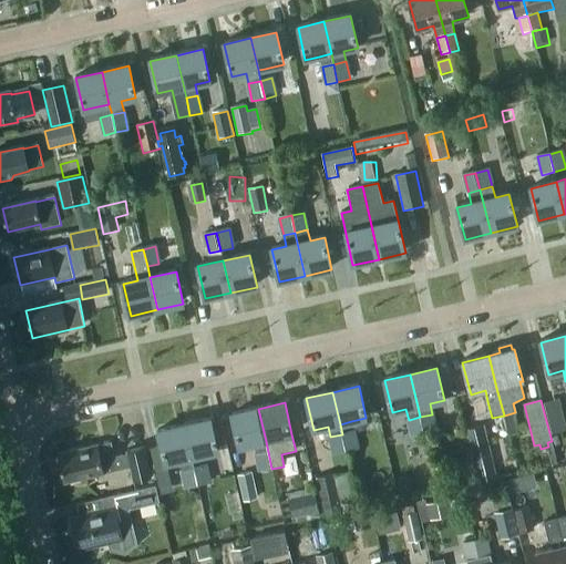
[(258,409),(232,414),(239,447),(254,443),(256,454),(268,452),(266,441),(258,409)]
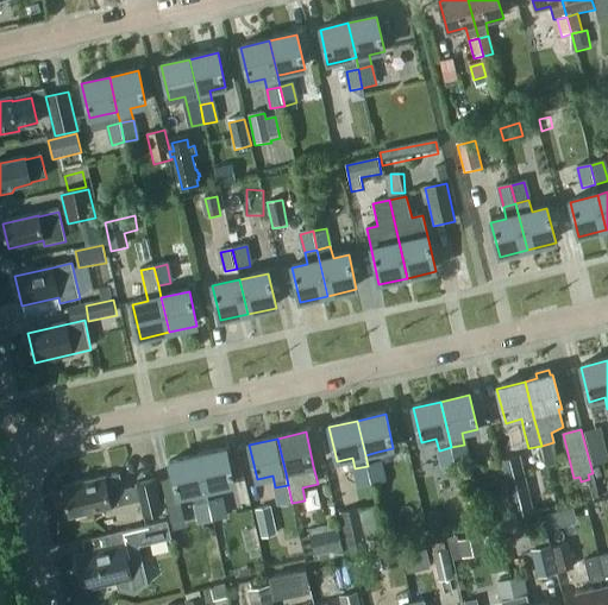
[(464,445),(451,447),(456,466),(469,464),(464,445)]
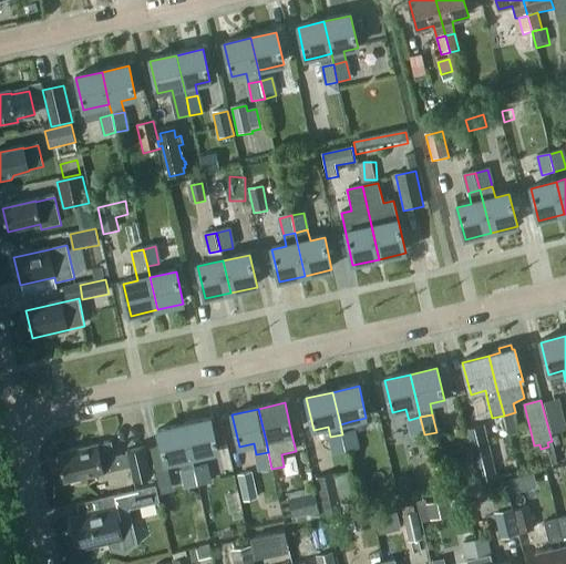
[(420,417),(409,420),(412,437),(424,434),(420,417)]
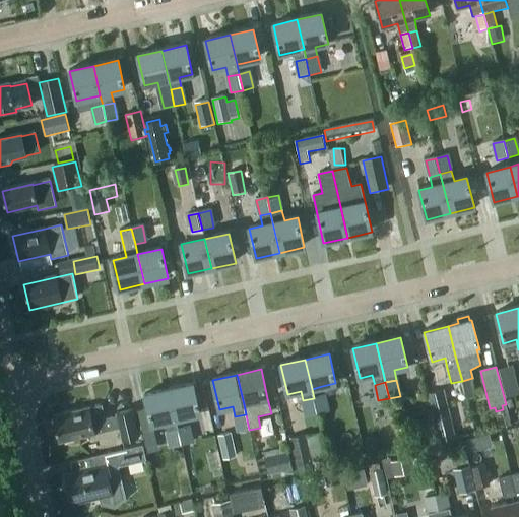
[(193,385),(169,390),(176,419),(187,417),(200,414),(193,385)]
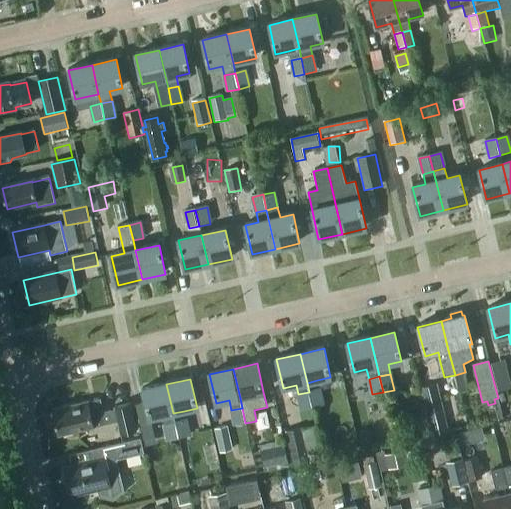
[(166,384),(142,390),(149,419),(162,416),(164,425),(175,422),(173,413),(166,384)]
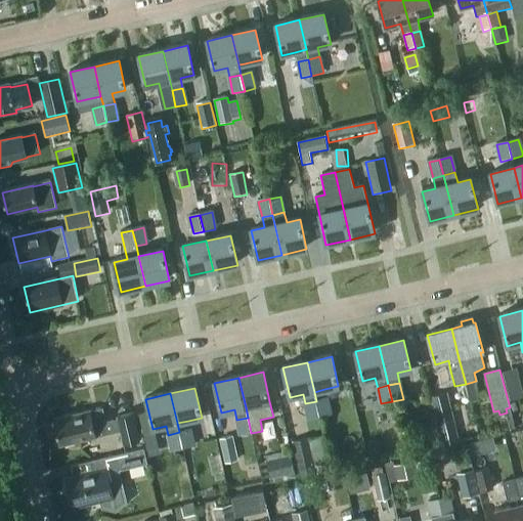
[(432,397),(441,438),(456,434),(447,393),(432,397)]
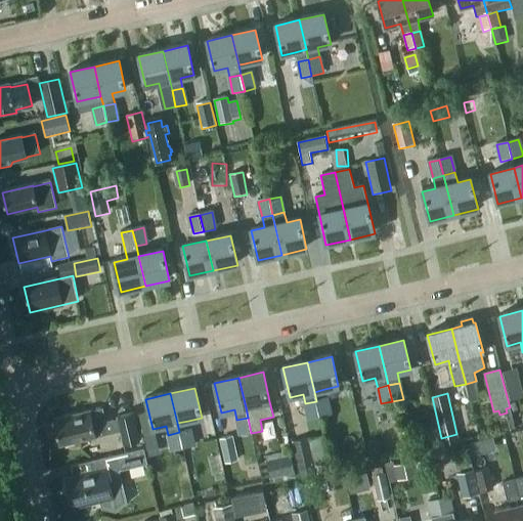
[(327,398),(316,401),(319,418),(331,416),(327,398)]
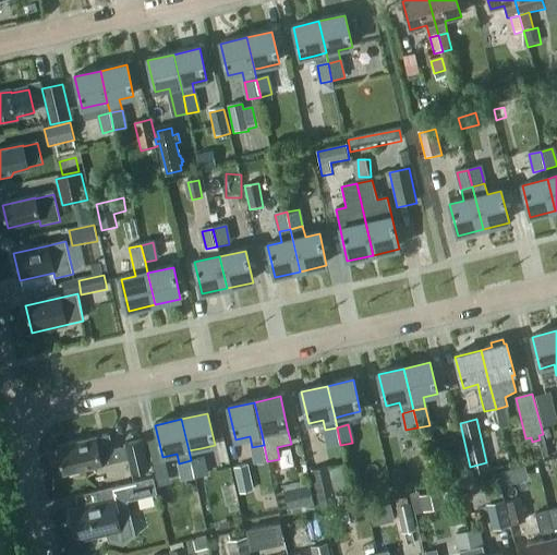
[(337,427),(325,430),(329,448),(340,445),(337,427)]
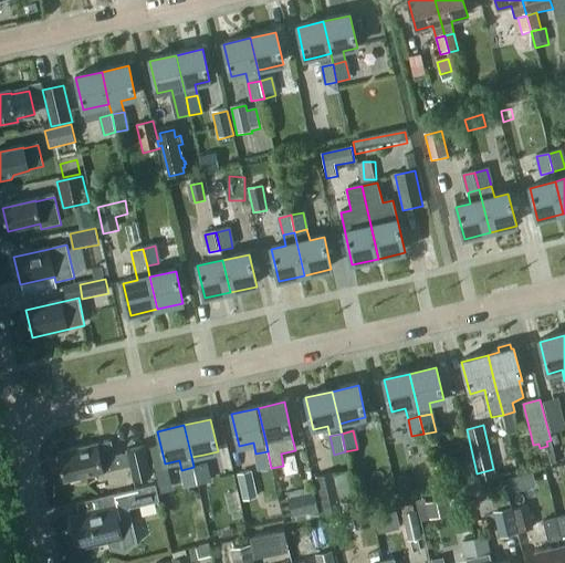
[(97,446),(97,445),(59,454),(65,483),(104,473),(126,468),(123,455),(114,457),(111,442),(97,446)]
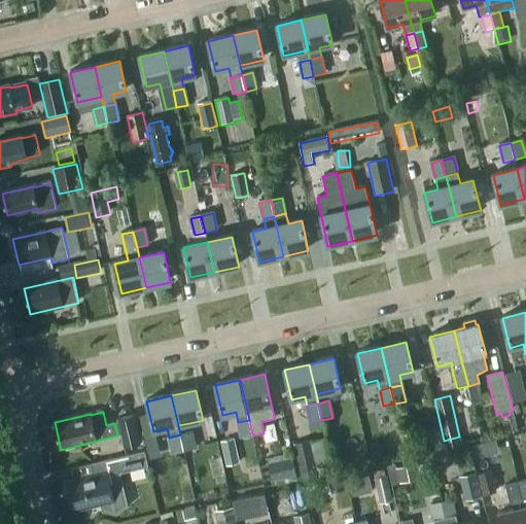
[(118,420),(125,449),(141,445),(134,417),(118,420)]
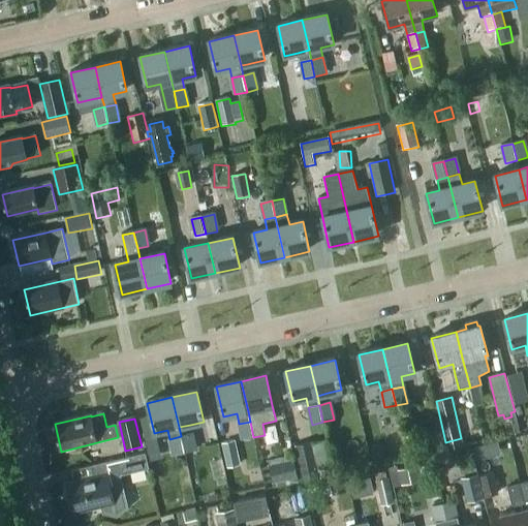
[(250,422),(239,424),(243,440),(253,437),(250,422)]
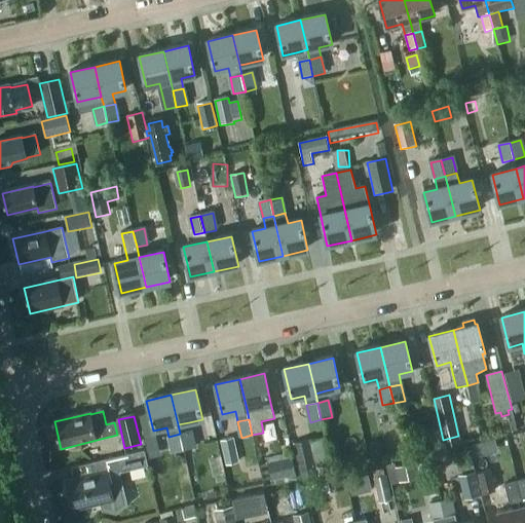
[(191,432),(180,434),(184,451),(194,448),(191,432)]
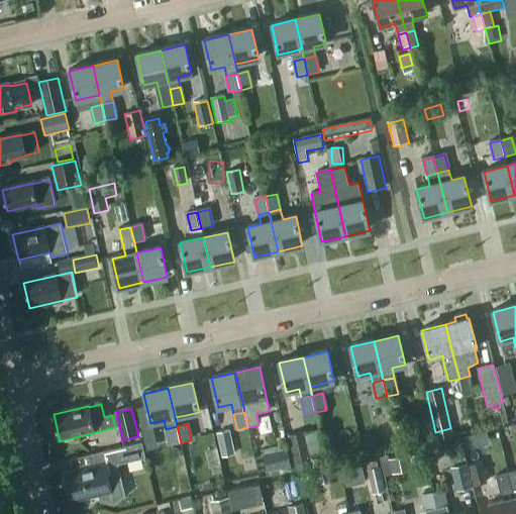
[(177,426),(166,429),(170,445),(181,443),(177,426)]
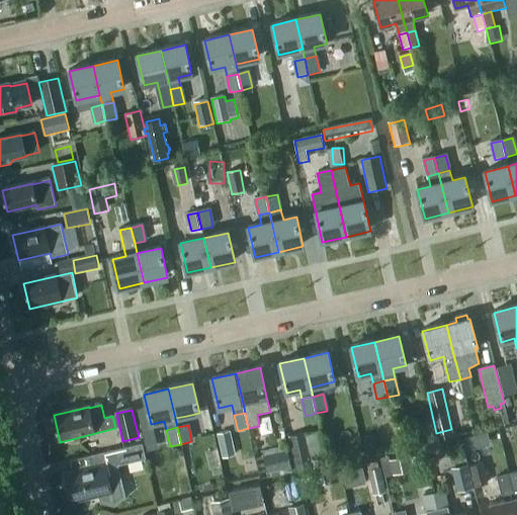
[(236,456),(231,432),(218,435),(223,459),(236,456)]
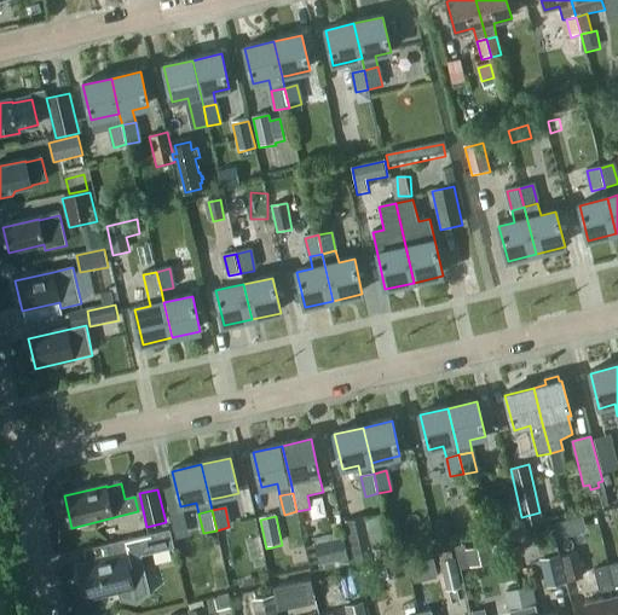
[(346,522),(354,561),(374,557),(365,518),(346,522)]
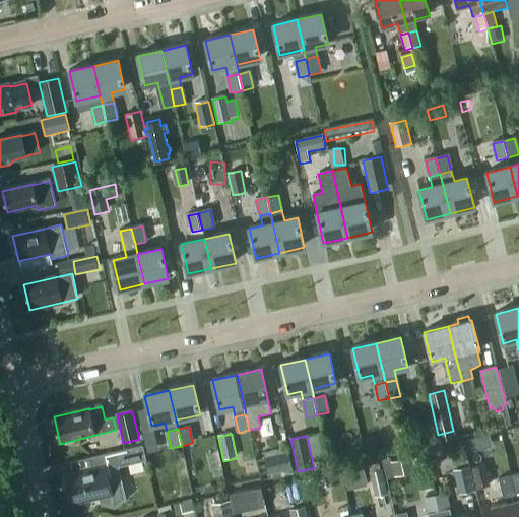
[(67,476),(68,477),(65,478),(66,491),(71,501),(73,500),(74,504),(103,497),(104,503),(114,506),(123,499),(120,487),(122,486),(118,468),(146,462),(143,446),(91,458),(93,470),(67,476)]
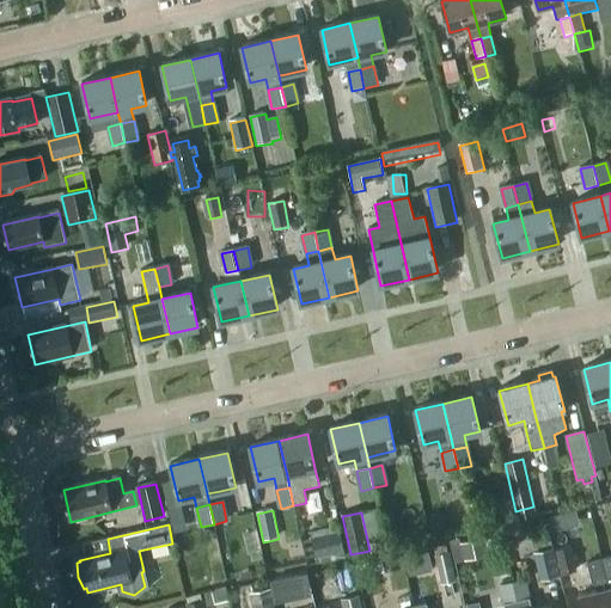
[(310,534),(316,559),(312,560),(310,547),(304,548),(309,570),(318,567),(317,562),(344,554),(337,527),(310,534)]
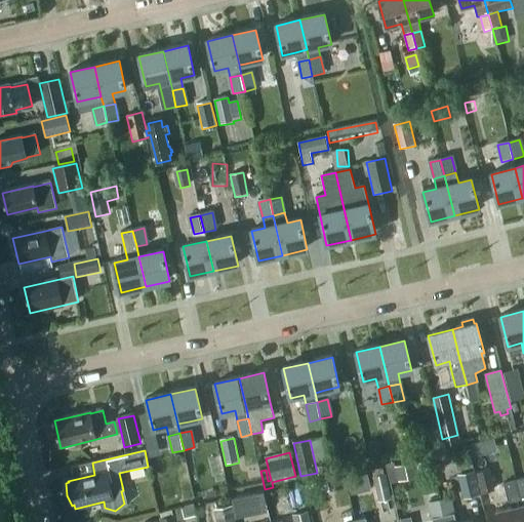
[(398,478),(417,473),(415,464),(395,468),(398,478)]
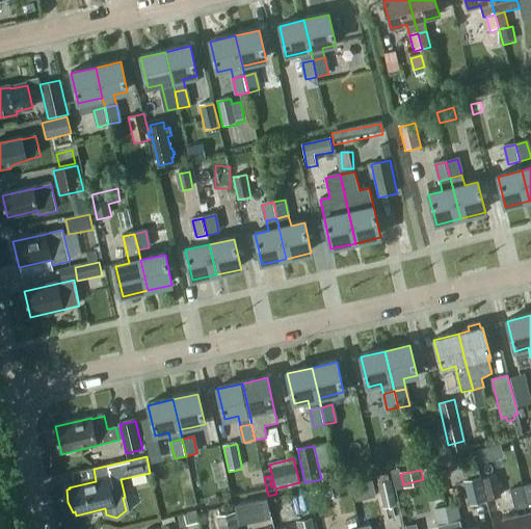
[(483,480),(488,501),(501,498),(496,477),(483,480)]
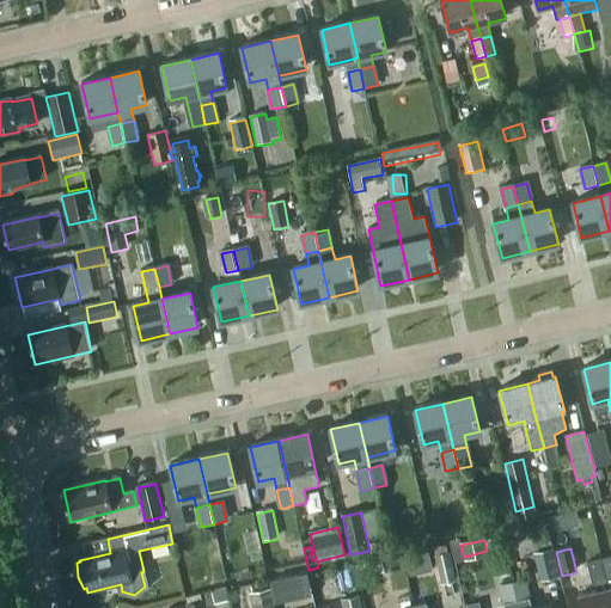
[(533,556),(541,583),(560,578),(554,551),(533,556)]
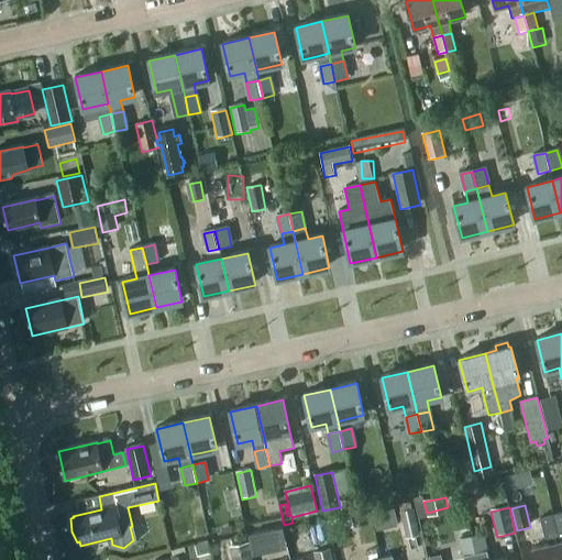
[(414,511),(400,514),(406,539),(419,537),(414,511)]
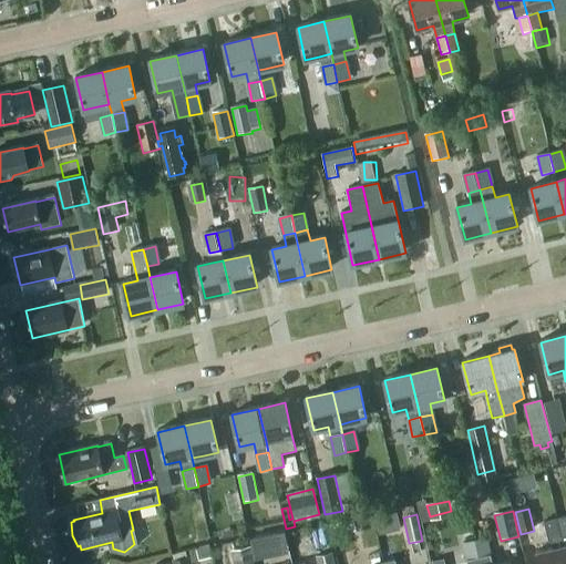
[(565,555),(557,520),(544,523),(549,543),(552,542),(553,549),(536,553),(537,563),(565,563),(565,555)]
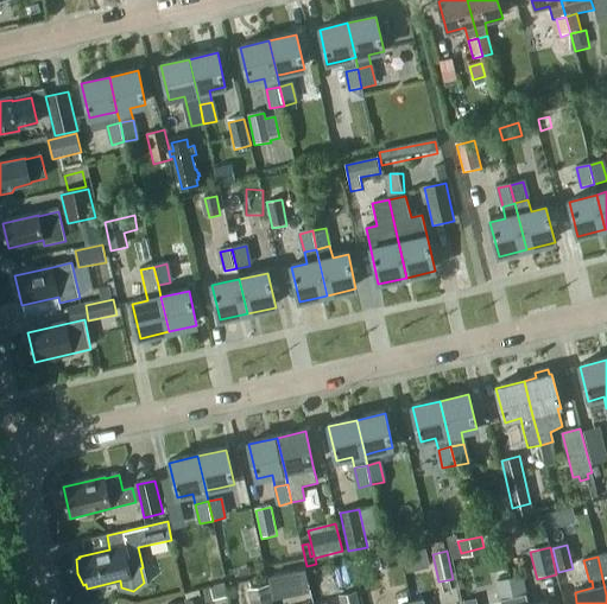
[(270,578),(273,598),(301,592),(297,572),(270,578)]
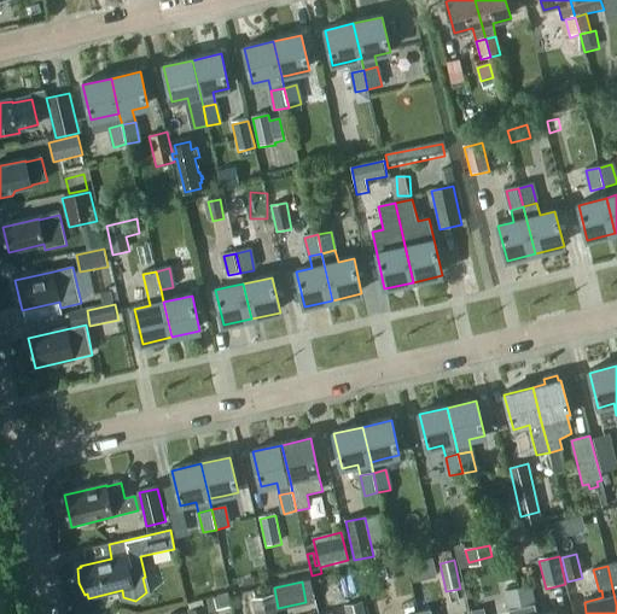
[(531,586),(517,590),(522,613),(556,613),(537,613),(531,586)]
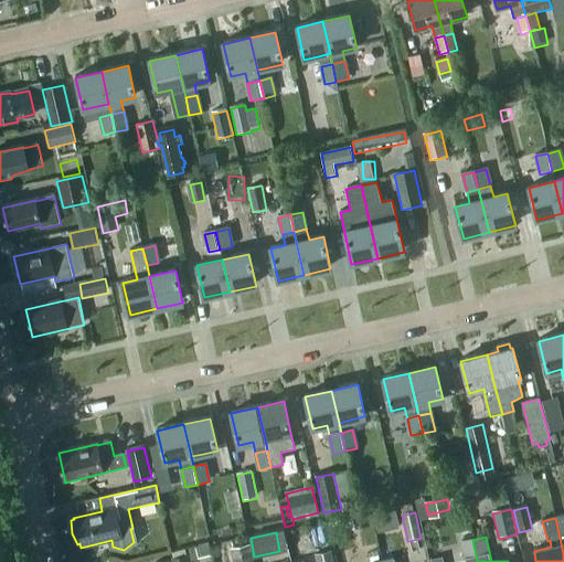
[(477,561),(472,540),(460,543),(464,561),(477,561)]
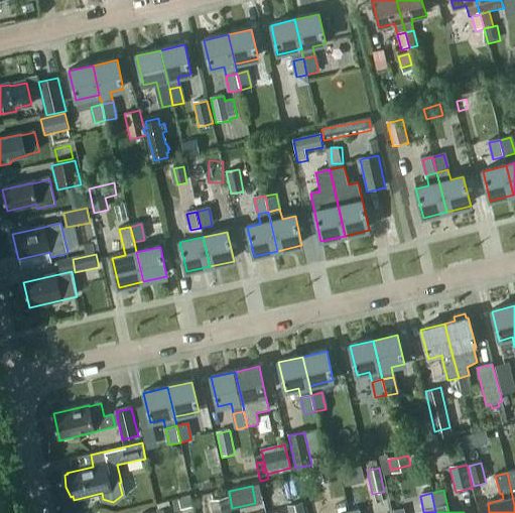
[(211,502),(213,512),(231,512),(229,498),(211,502)]
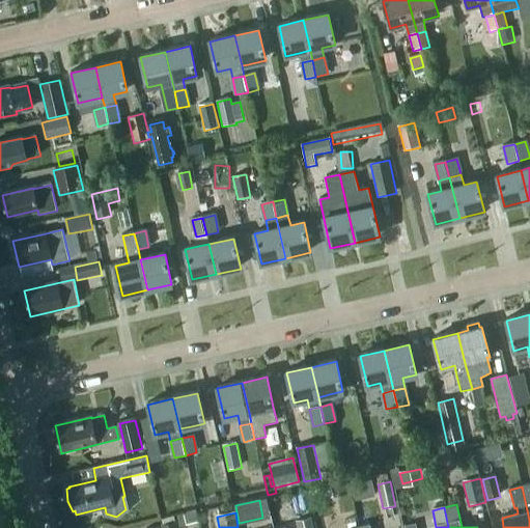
[(296,522),(297,527),(313,527),(311,519),(296,522)]
